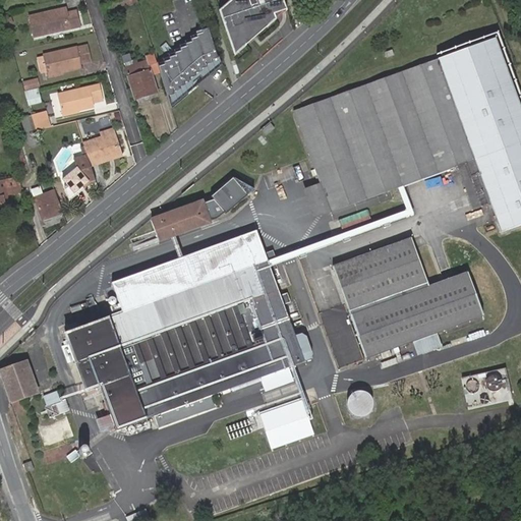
[(283,0),(231,0),(220,10),(236,55),(276,19),(275,13),(287,9),(283,0)]
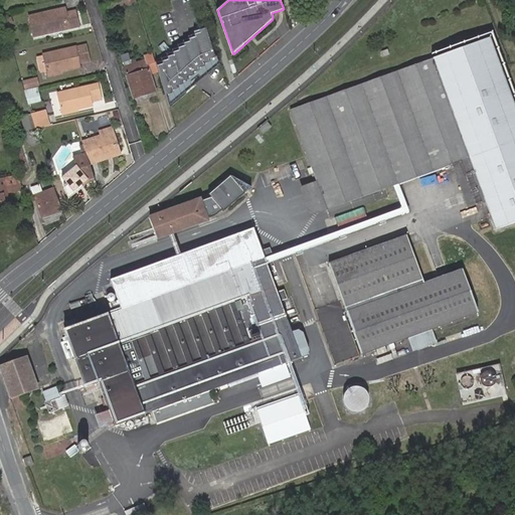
[(47,31),(64,27),(65,30),(78,27),(74,11),(65,14),(63,8),(26,16),(30,36),(38,35),(40,35),(48,34),(47,31)]
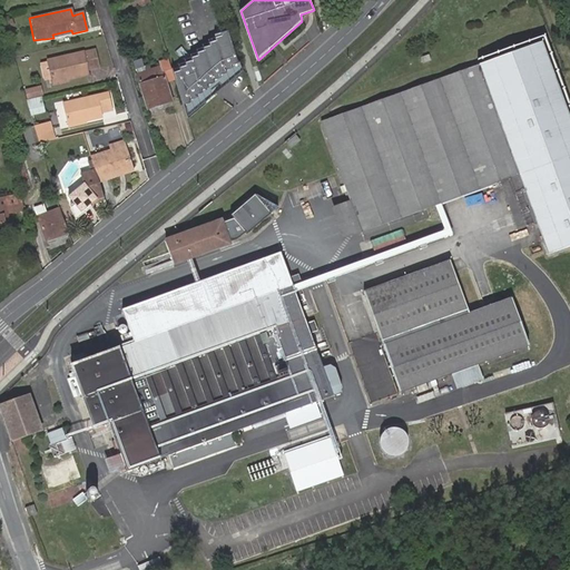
[(216,92),(242,70),(227,27),(227,30),(238,62),(231,65),(232,68),(225,70),(226,74),(219,76),(220,78),(213,80),(214,84),(207,86),(208,88),(202,90),(202,94),(195,96),(196,99),(189,100),(190,104),(183,106),(187,117),(190,115),(187,110),(203,97),(213,89),(216,92)]
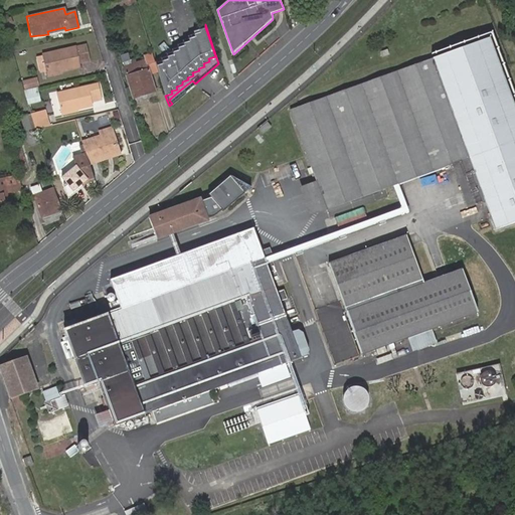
[(200,31),(208,58),(215,56),(205,27),(199,29),(200,31)]
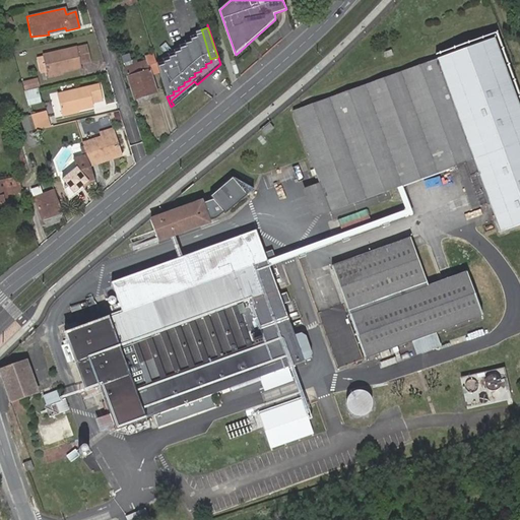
[(196,37),(205,64),(211,62),(210,59),(202,31),(196,34),(196,37)]
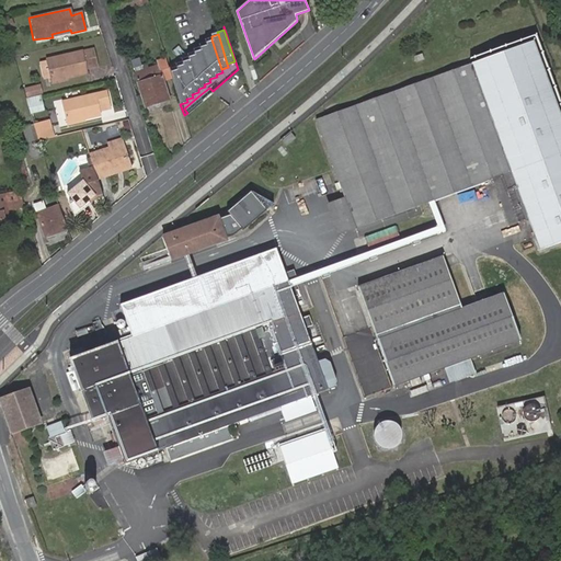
[(206,44),(216,75),(222,72),(221,69),(212,39),(205,42),(206,44)]
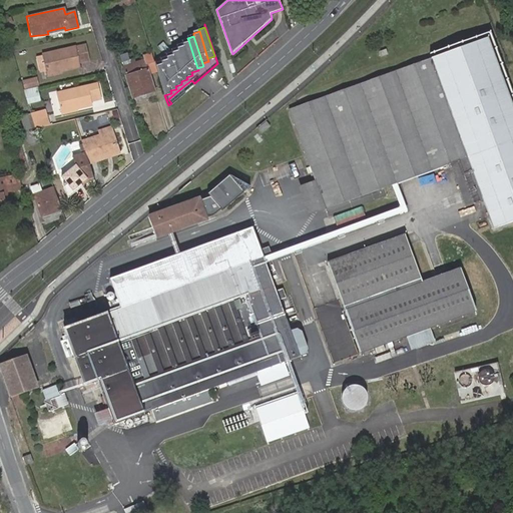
[(490,214),(512,206),(512,105),(488,38),(290,110),(315,181),(325,210),(393,185),(397,183),(469,157),(490,214)]
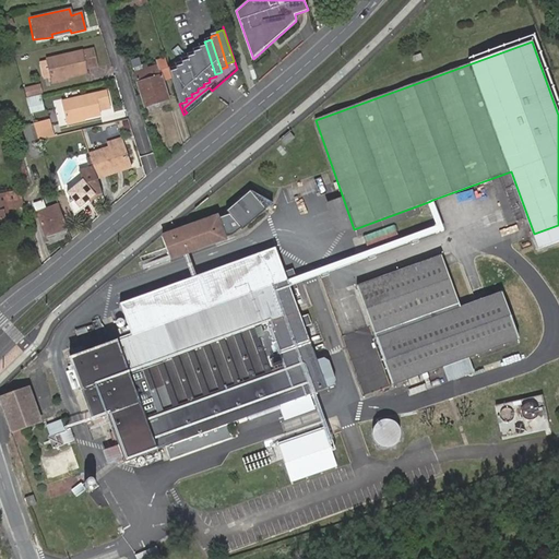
[(200,49),(209,79),(216,76),(215,74),(205,44),(199,47),(200,49)]
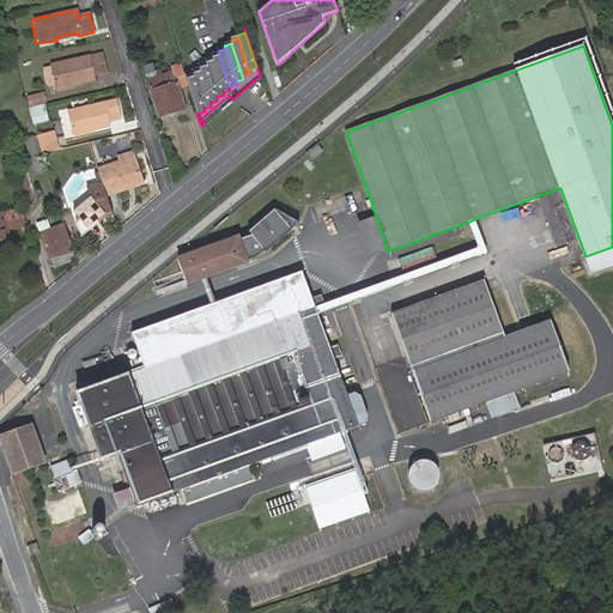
[(212,60),(223,92),(230,90),(229,86),(219,54),(211,56),(212,60)]
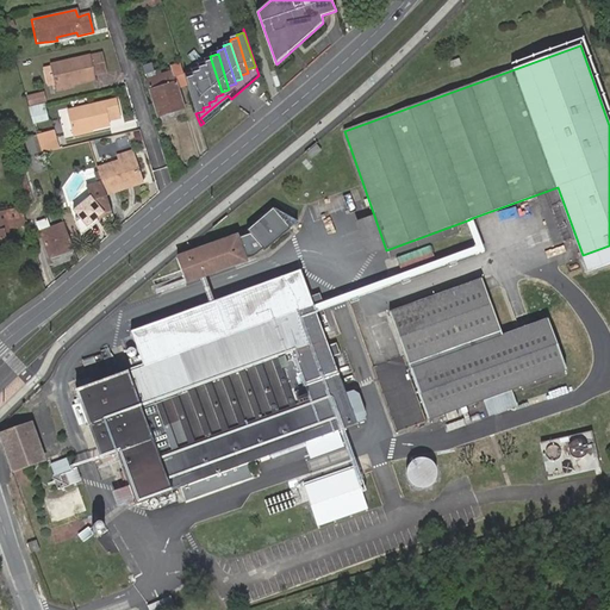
[(55,89),(92,81),(91,76),(104,74),(99,55),(49,66),(55,89)]
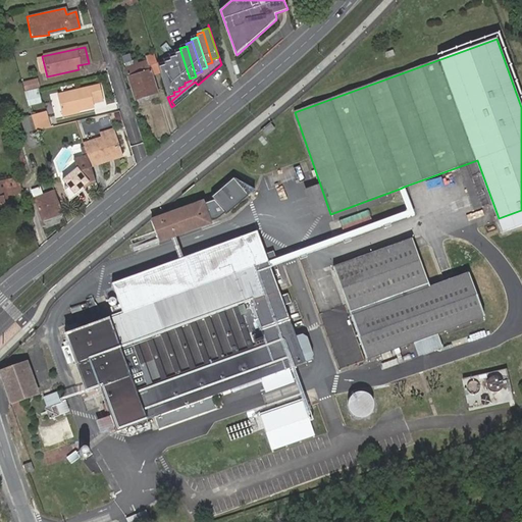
[(175,55),(185,83),(191,81),(190,79),(180,51),(174,53),(175,55)]
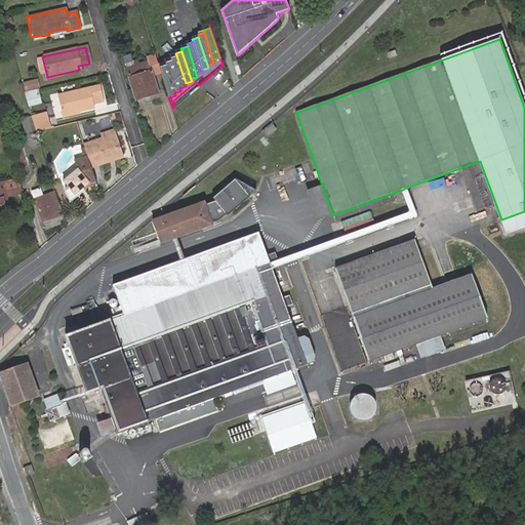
[(121,57),(136,101),(158,94),(152,77),(160,74),(155,61),(148,63),(147,62),(133,67),(129,55),(121,57)]
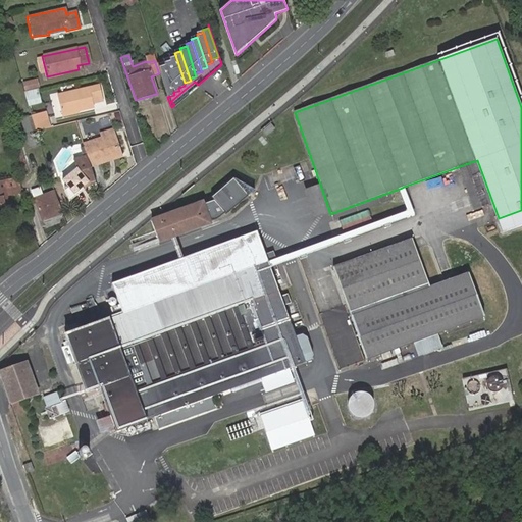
[(170,60),(178,88),(185,86),(185,83),(175,55),(169,57),(170,60)]
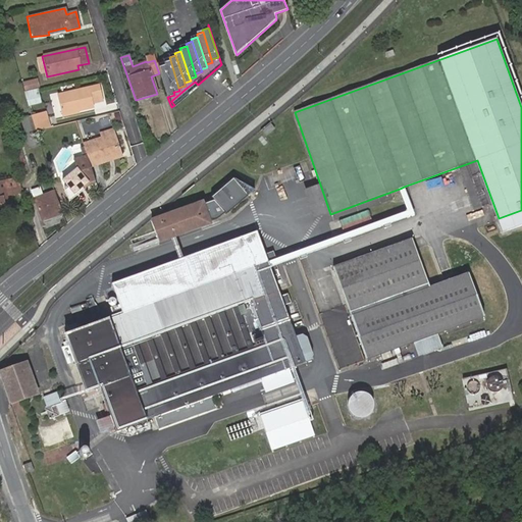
[(164,64),(173,92),(179,91),(178,88),(170,60),(163,62),(164,64)]
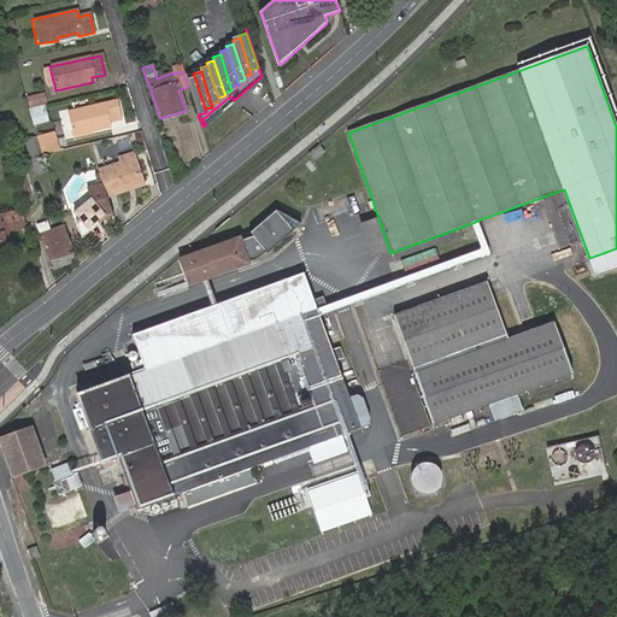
[(187,78),(198,115),(206,112),(205,109),(194,76),(187,78)]
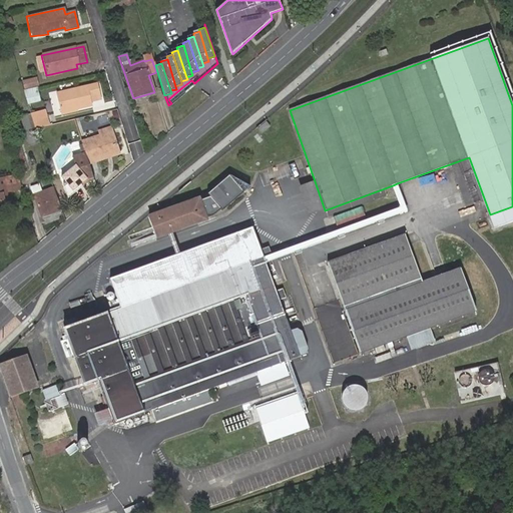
[(186,92),(195,84),(194,83),(191,80),(182,87),(186,92)]
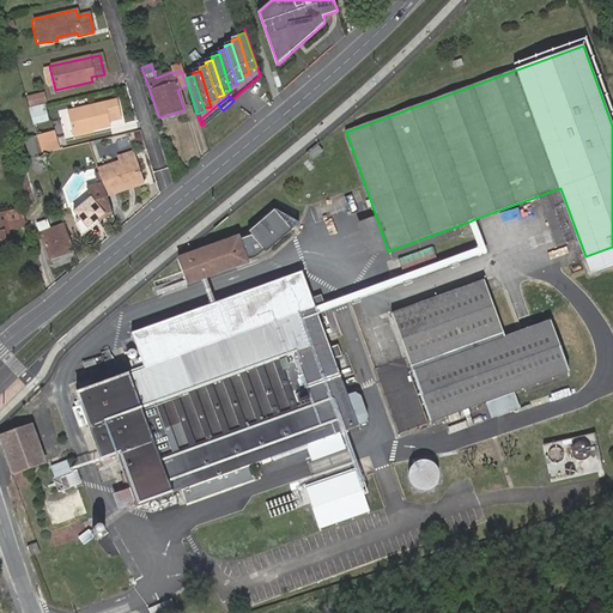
[(71,134),(108,126),(108,122),(119,120),(114,102),(66,111),(71,134)]
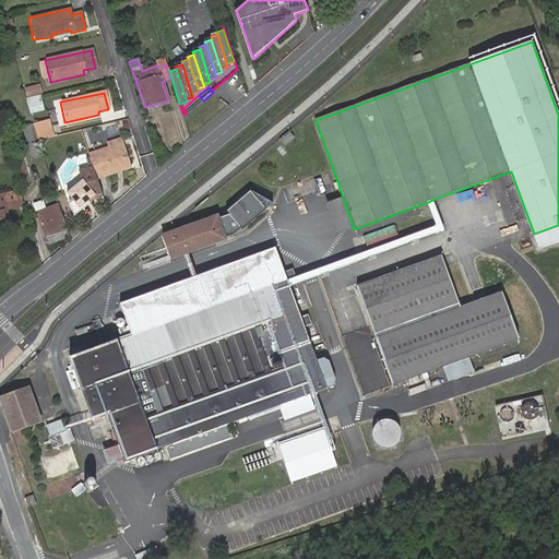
[(187,113),(187,114),(203,100),(199,95),(183,108),(187,113)]
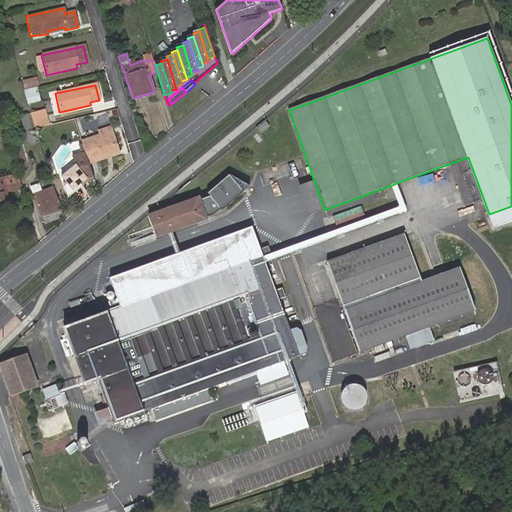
[(39,90),(25,94),(28,104),(41,100),(39,90)]
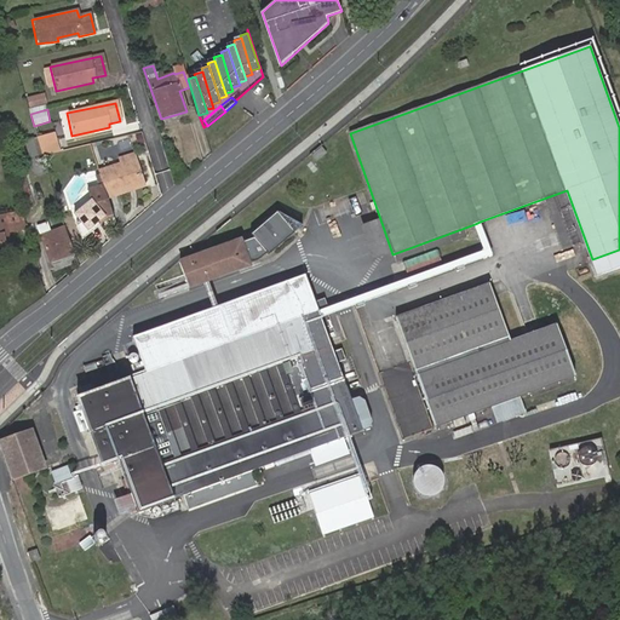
[(56,131),(38,137),(42,154),(62,150),(56,131)]
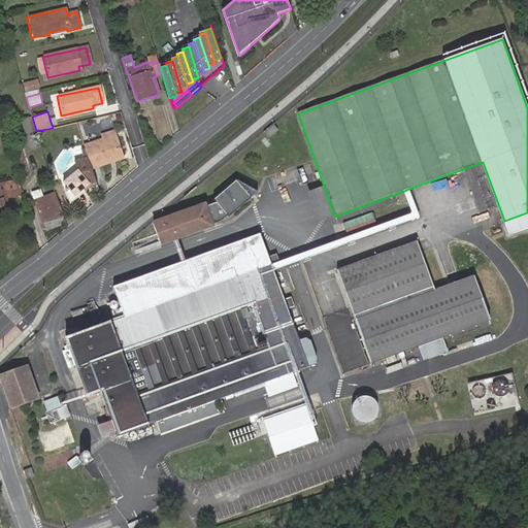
[(23,123),(28,142),(37,139),(32,120),(23,123)]
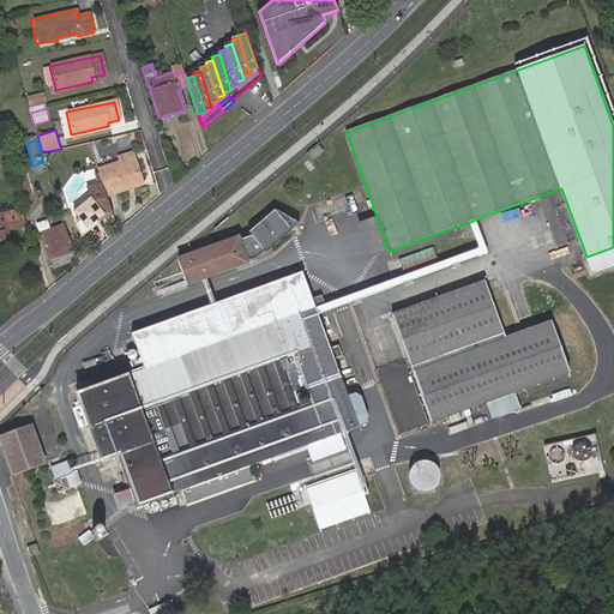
[(116,157),(119,163),(133,158),(132,154),(116,157)]
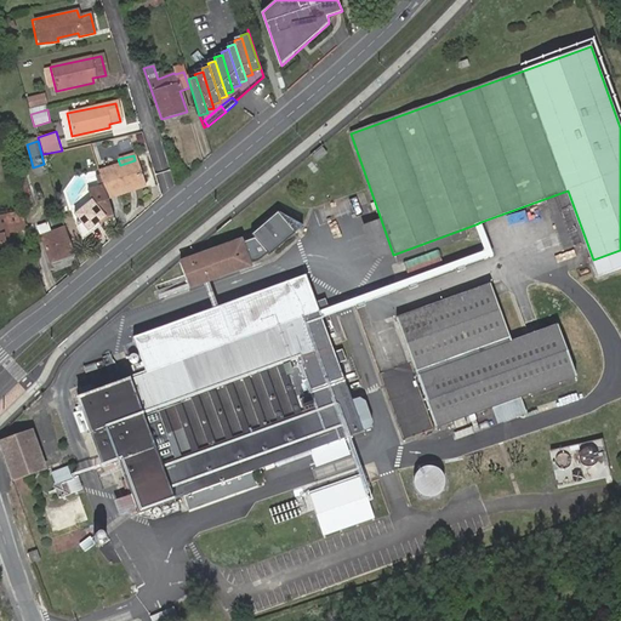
[(120,165),(98,171),(102,188),(106,197),(115,193),(117,195),(126,192),(126,191),(143,186),(135,160),(120,165)]
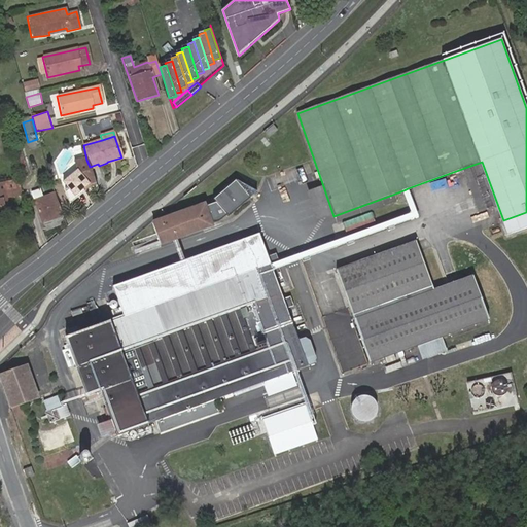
[(14,152),(21,179),(29,176),(22,150),(14,152)]
